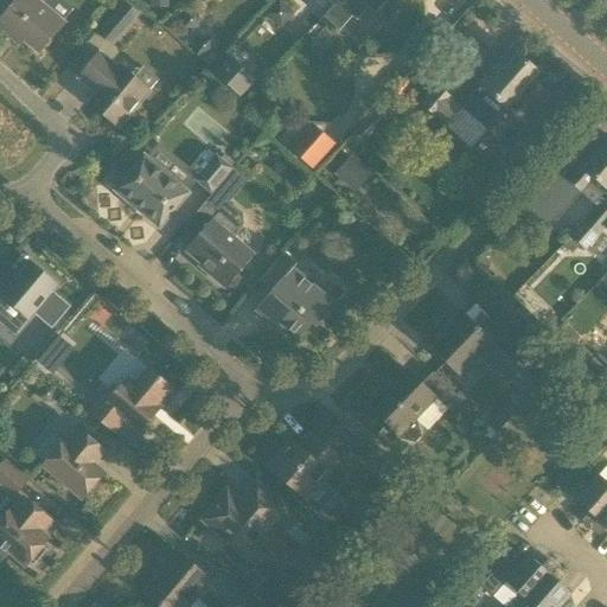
[(11,0),(16,4),(0,21),(0,27),(11,38),(16,33),(39,55),(65,24),(36,0),(11,0)]
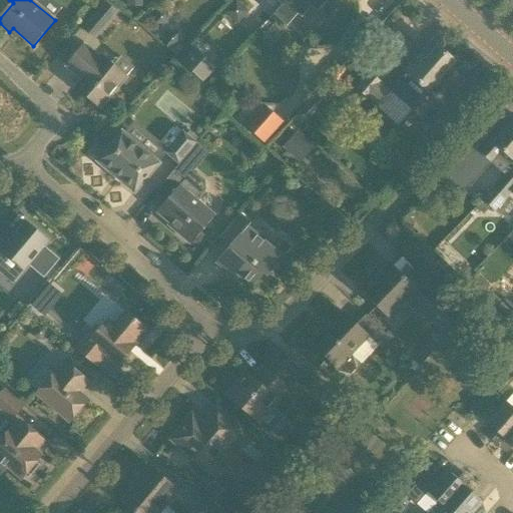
[(140,0),(126,0),(127,8),(141,8),(140,0)]
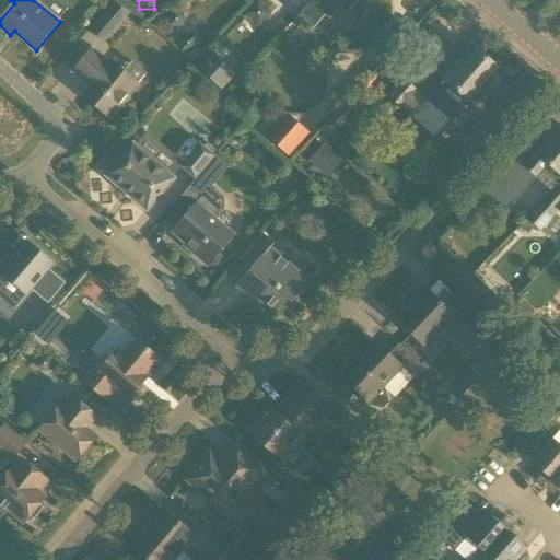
[(357,0),(330,0),(346,13),(357,0)]
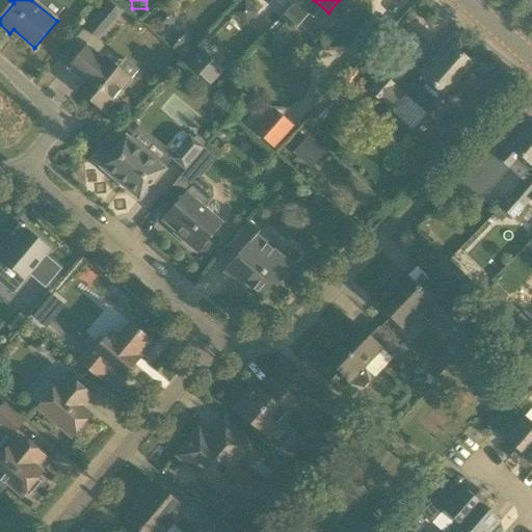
[(123,14),(110,3),(85,31),(99,43),(123,14)]
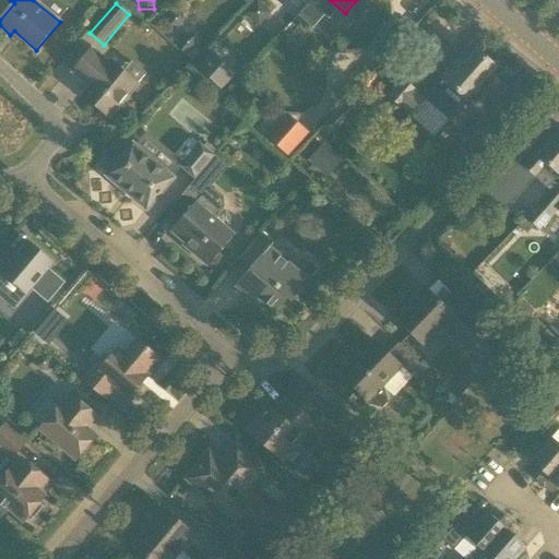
[(299,16),(312,28),(324,15),(314,7),(311,3),(299,16)]
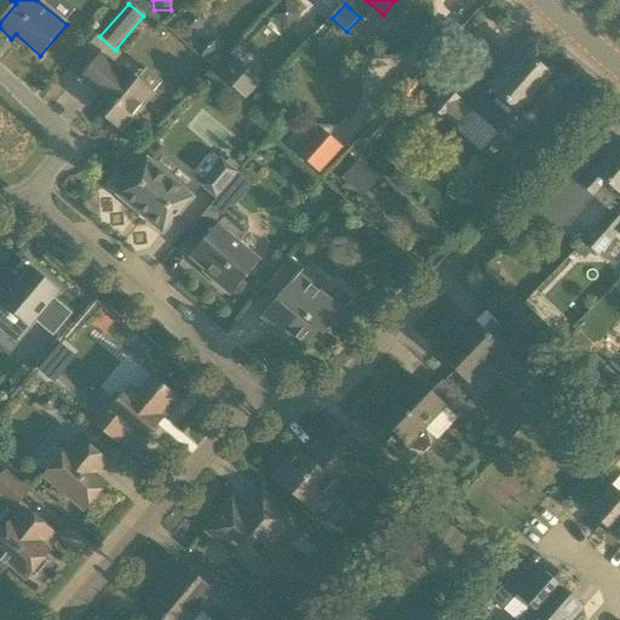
[(329,32),(320,42),(328,50),(338,38),(331,30),(329,32)]
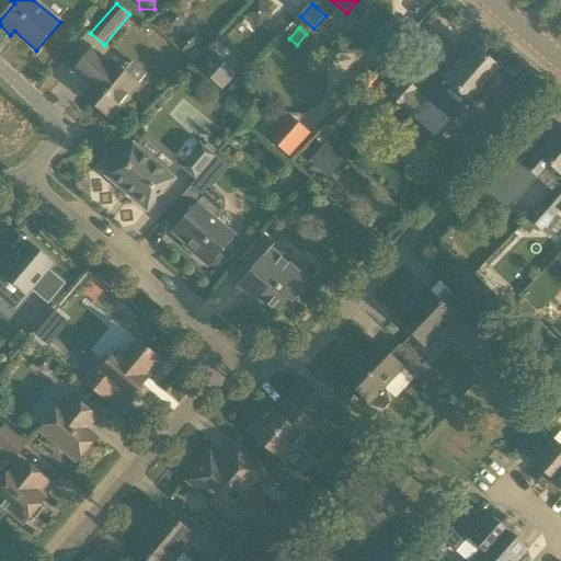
[(196,35),(182,36),(183,50),(197,49),(196,35)]
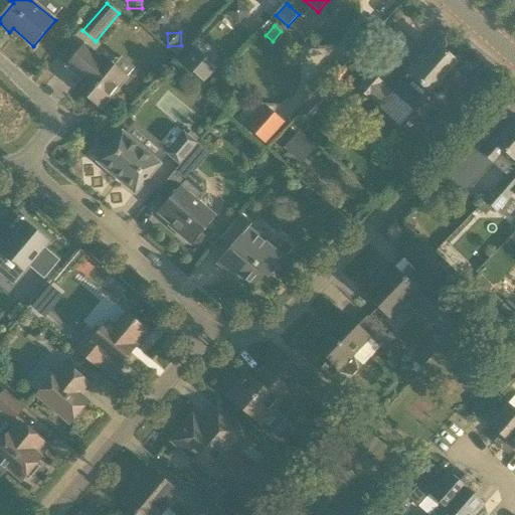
[(74,58),(67,67),(69,69),(77,75),(82,80),(76,89),(86,97),(101,109),(111,97),(127,78),(128,76),(115,65),(114,67),(111,64),(102,57),(101,59),(84,46),(74,58)]
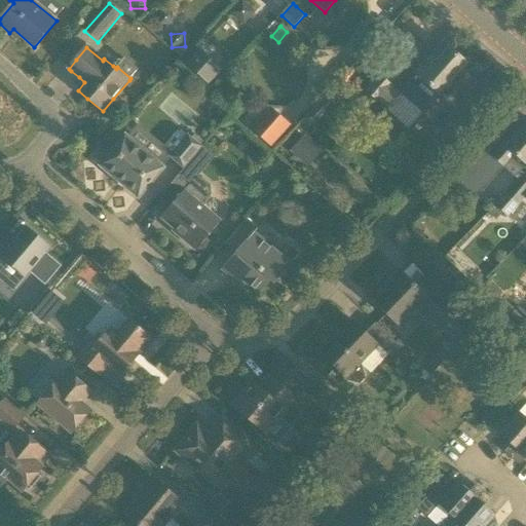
[(440,58),(435,53),(405,87),(416,98),(427,84),(440,95),(466,65),(448,48),(440,58)]
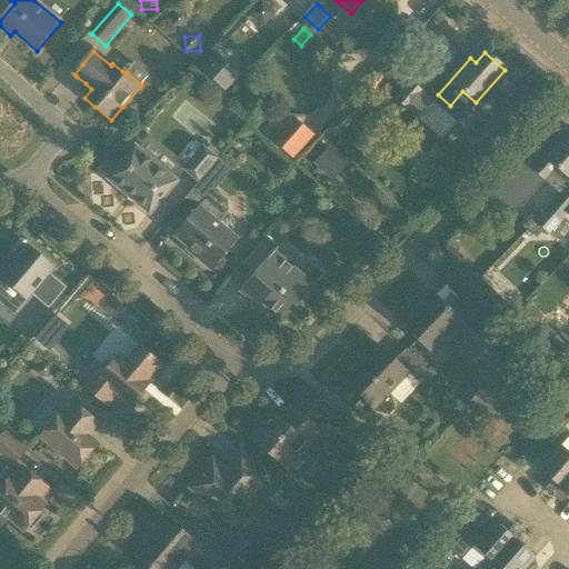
[(201,70),(228,93),(241,78),(215,55),(201,70)]
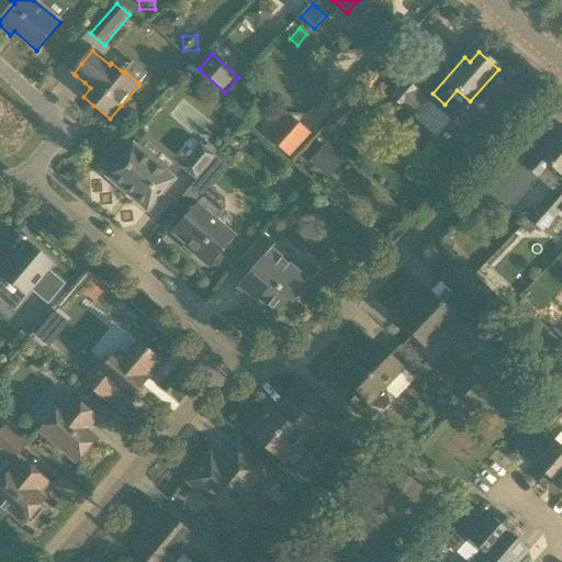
[(438,138),(452,122),(405,80),(391,98),(438,138)]
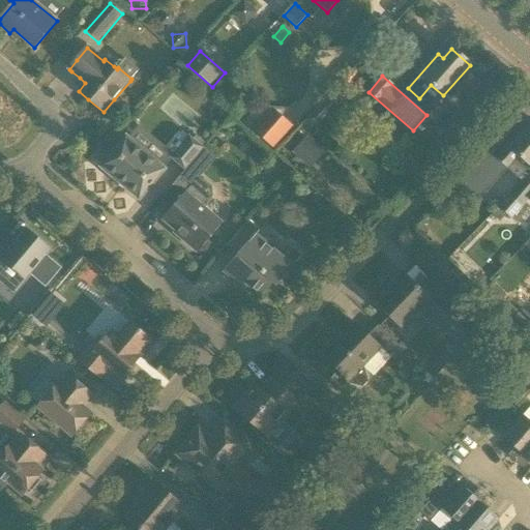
[(272,149),(292,127),(272,109),(252,131),(272,149)]
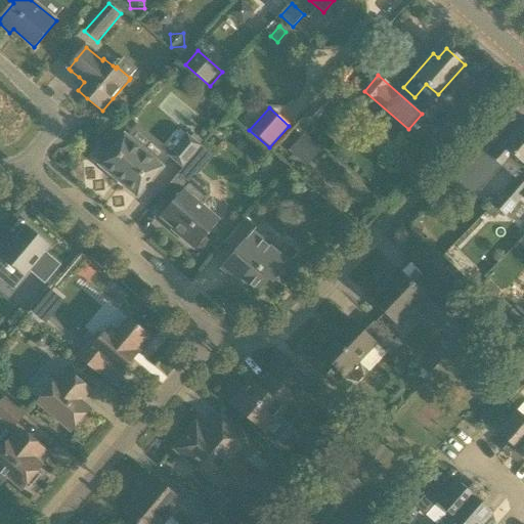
[(507,138),(490,158),(513,177),(523,165),(523,125),(510,141),(507,138)]
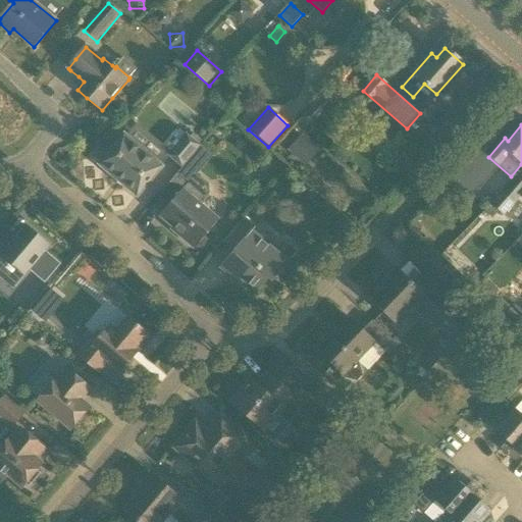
[(193,134),(190,137),(201,146),(203,143),(193,134)]
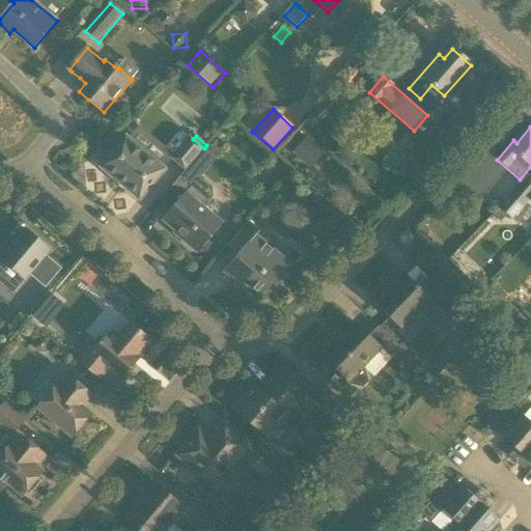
[(139,200),(165,169),(127,137),(101,168),(139,200)]
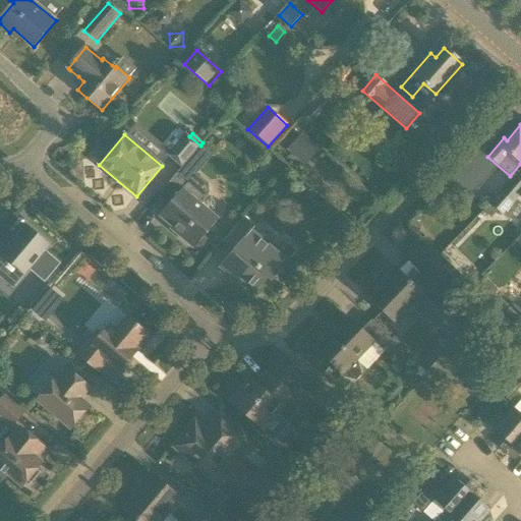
[(170,157),(182,168),(186,163),(200,147),(200,146),(189,136),(186,134),(170,153),(168,156),(170,157)]
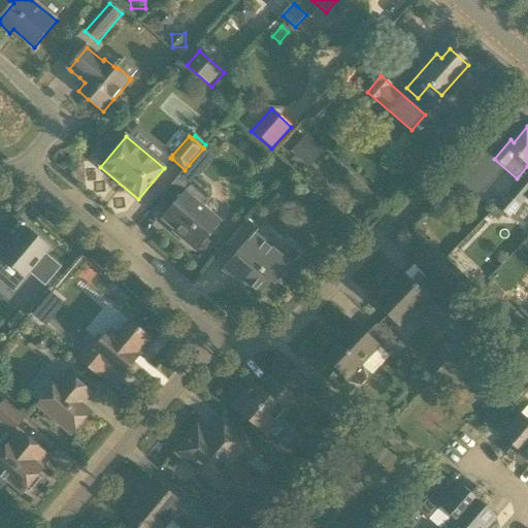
[(305,136),(291,153),(309,168),(324,152),(305,136)]
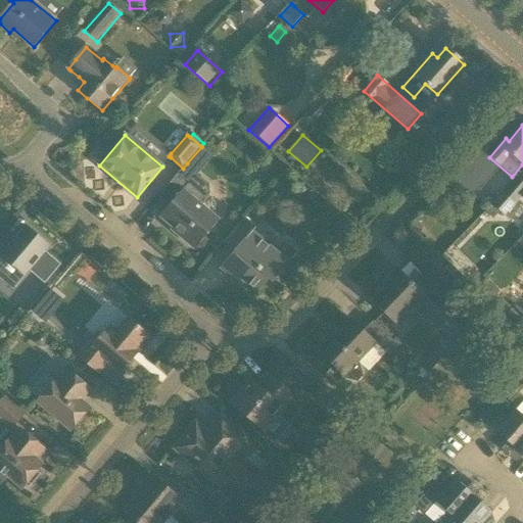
[(460,197),(486,165),(475,155),(448,187),(460,197)]
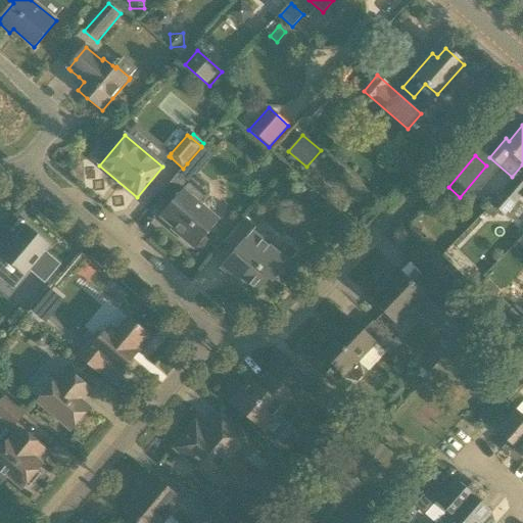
[(162,192),(158,197),(170,206),(160,217),(185,238),(185,241),(191,246),(194,245),(197,247),(208,234),(216,233),(214,217),(200,205),(209,195),(209,187),(202,179),(197,175),(187,163),(183,169),(163,191),(162,192)]
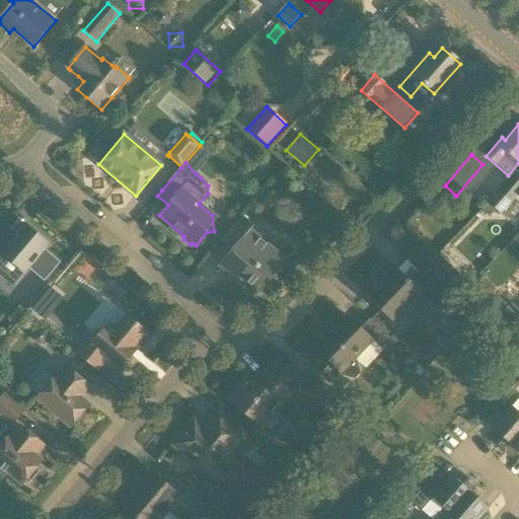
[(518,174),(516,172),(489,205),(491,207),(501,215),(510,204),(517,196),(518,197),(518,174)]
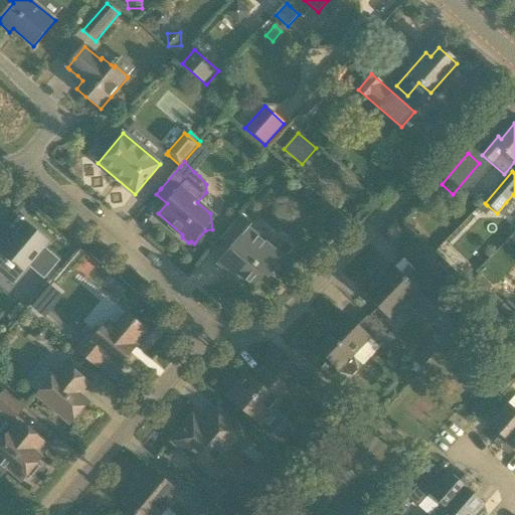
[(285,260),(248,229),(251,225),(240,215),(221,239),(231,247),(217,264),(229,274),(232,270),(254,289),(265,277),(268,279),(285,260)]
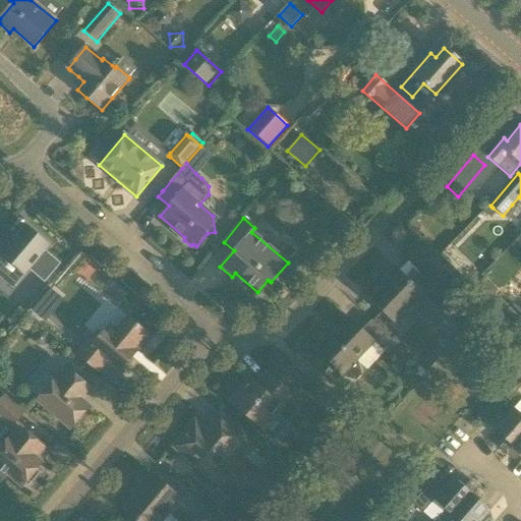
[(0,272),(8,263),(24,276),(37,262),(47,249),(50,246),(45,241),(29,227),(25,225),(17,235),(11,242),(9,244),(0,236),(0,272)]
